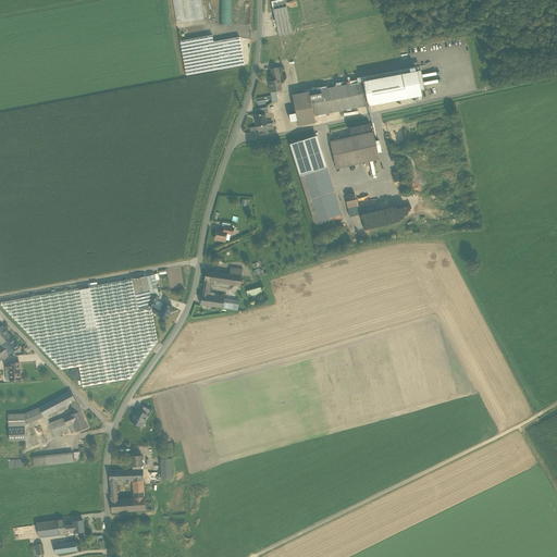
[(200,0),(172,0),(176,24),(203,20),(200,0)]
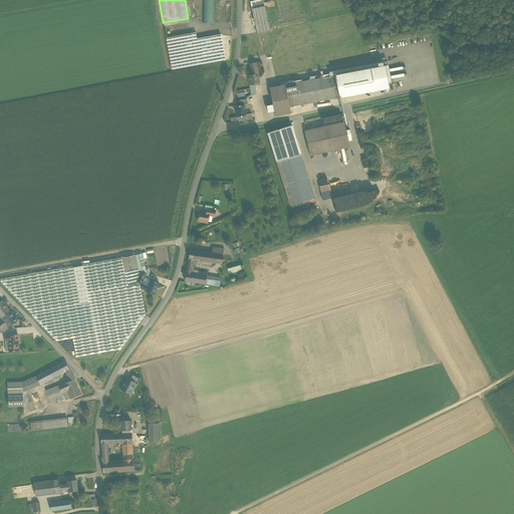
[(214,0),(203,0),(203,23),(214,23),(214,0)]
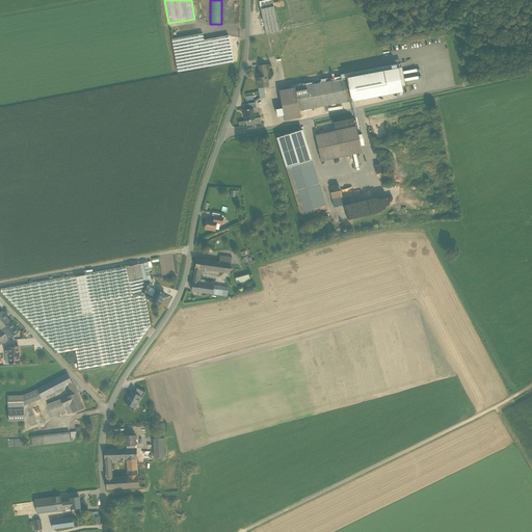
[(272,0),(259,3),(261,9),(273,6),(272,0)]
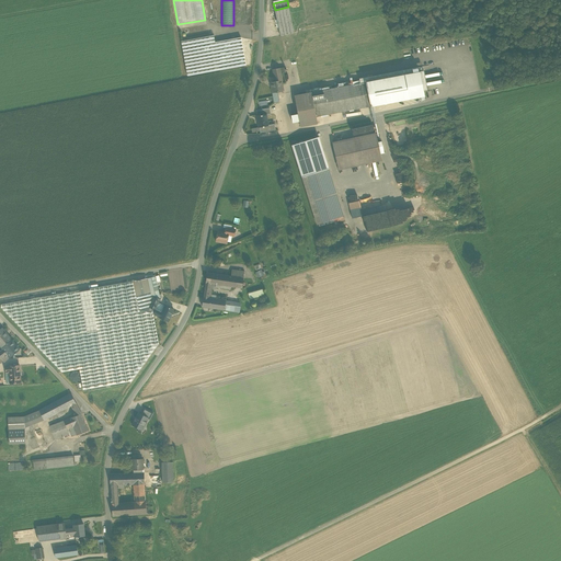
[(288,7),(275,10),(281,36),(285,35),(294,33),(288,7)]
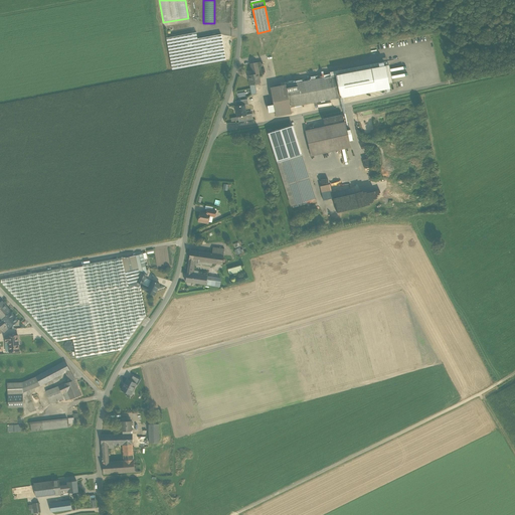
[(196,32),(166,38),(172,69),(225,60),(221,34),(197,38),(196,32)]
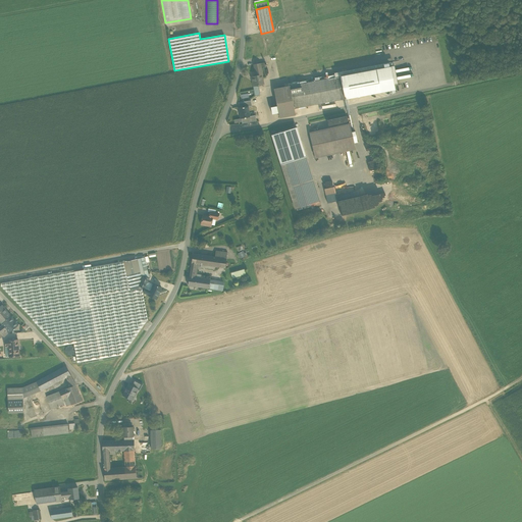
[(260,63),(253,65),(255,75),(261,74),(261,75),(262,75),(261,69),(260,63)]
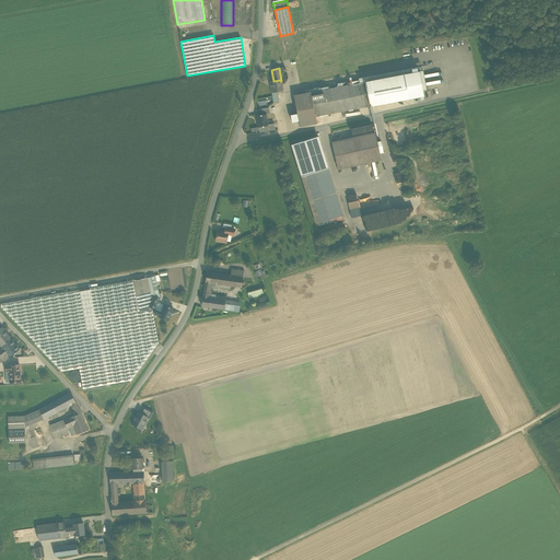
[(419,71),(365,81),(370,106),(424,96),(423,91),(427,90),(422,71),(419,71)]
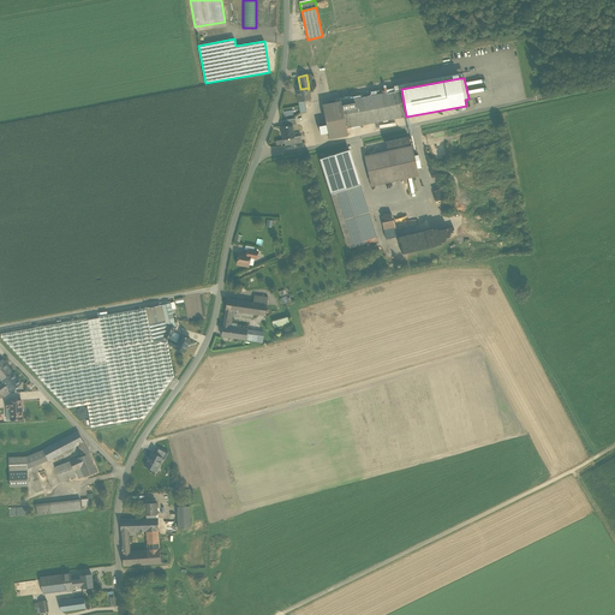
[(300,89),(297,90),(298,96),(297,96),(298,102),(305,101),(310,100),(308,89),(308,88),(300,89)]
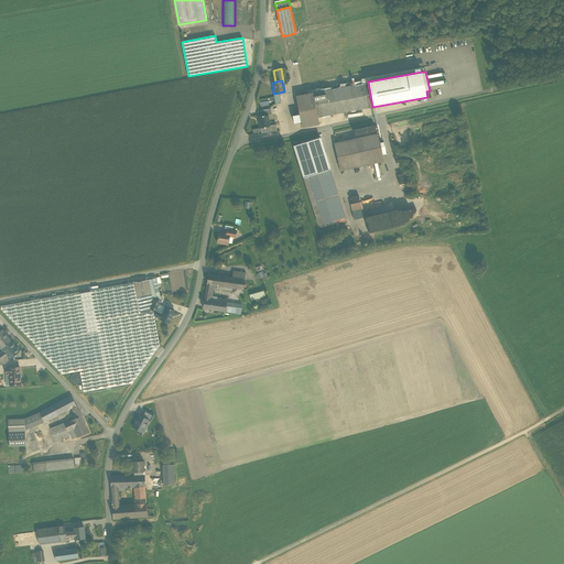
[(333,86),(326,87),(326,90),(323,90),(323,88),(307,90),(307,94),(295,96),(300,115),(301,122),(302,128),(320,125),(318,117),(372,107),(368,82),(333,89),(333,86)]
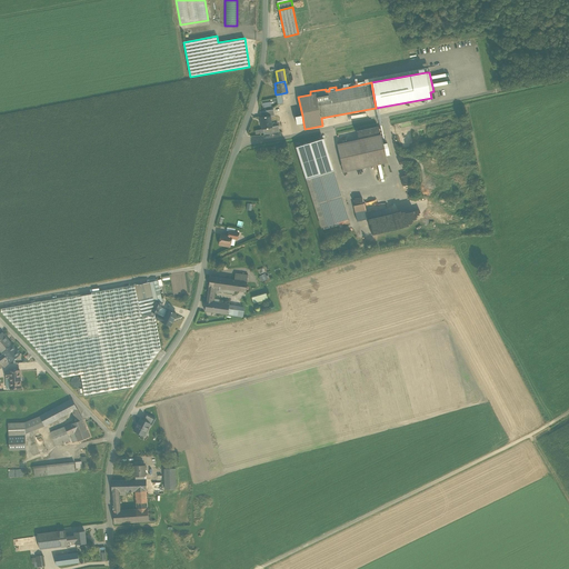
[(261,117),(260,117),(262,129),(263,129),(263,135),(279,131),(278,126),(272,127),(270,116),(261,117)]
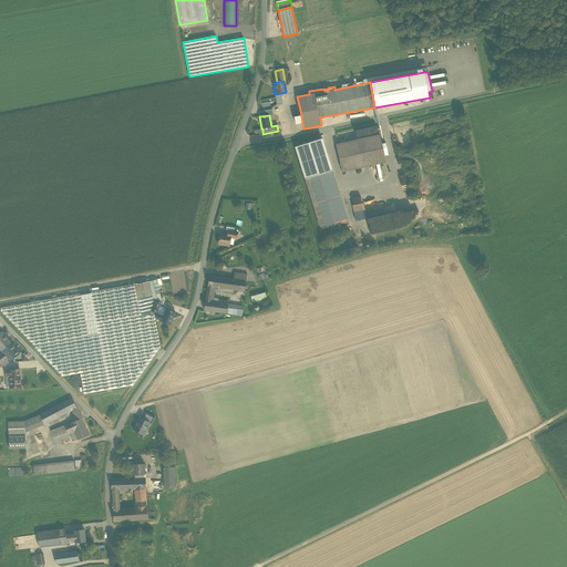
[(380,135),(337,144),(342,172),(385,162),(380,135)]
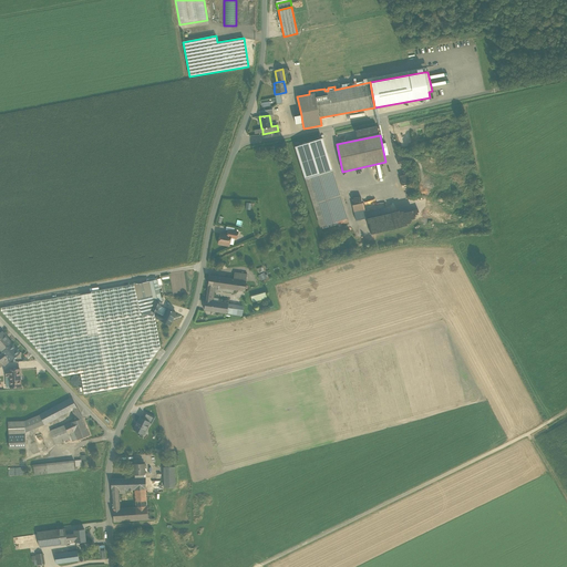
[(296,146),(306,178),(331,169),(321,138),(296,146)]
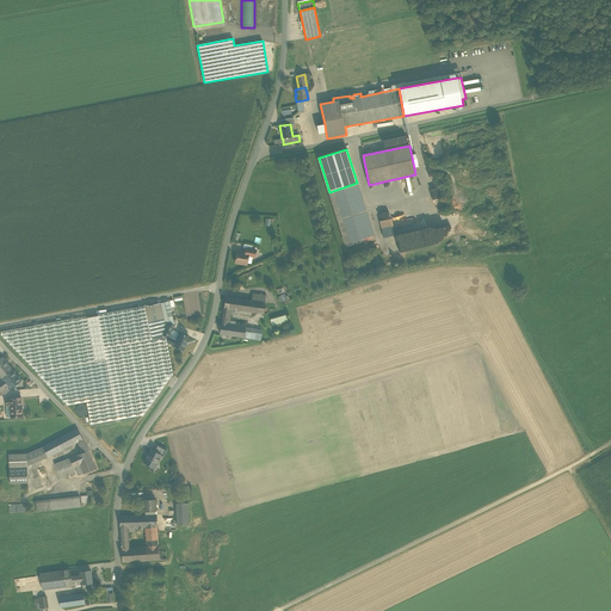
[(357,183),(329,192),(345,245),(363,239),(369,238),(374,235),(357,183)]
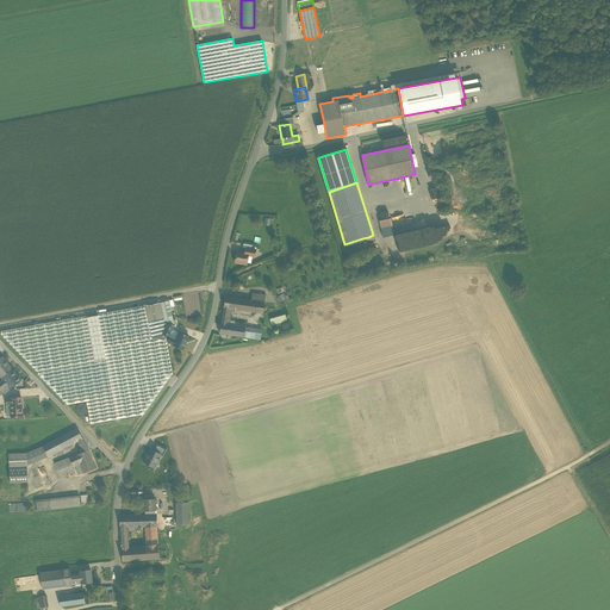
[(391,218),(379,221),(380,228),(392,225),(391,218)]
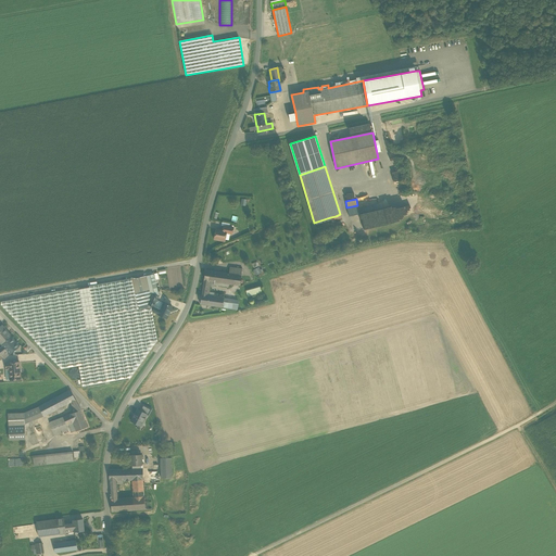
[(357,205),(346,207),(349,216),(359,214),(357,205)]
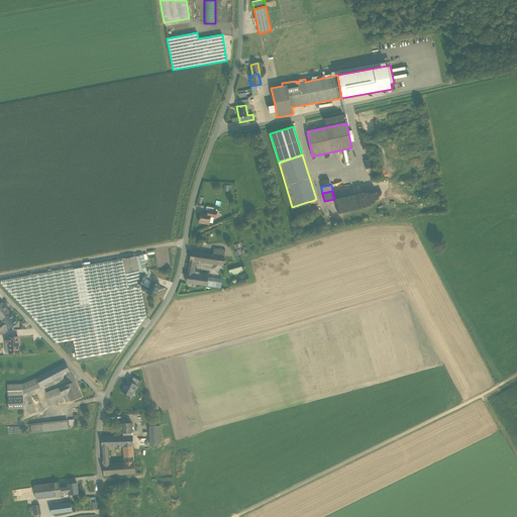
[(206,214),(201,213),(199,222),(209,224),(210,215),(211,214),(207,214),(206,214)]
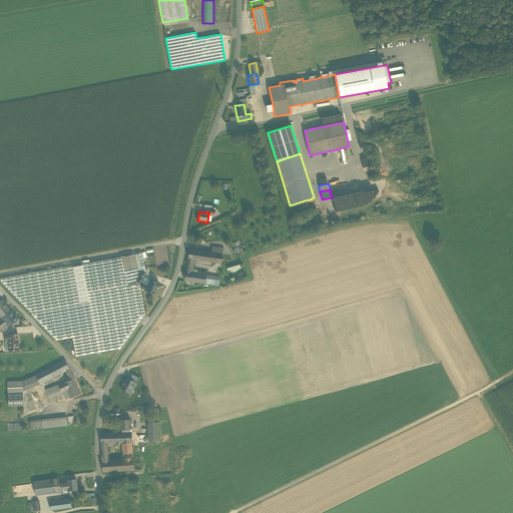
[(201,250),(189,248),(187,266),(193,267),(194,260),(195,253),(200,254),(201,250)]
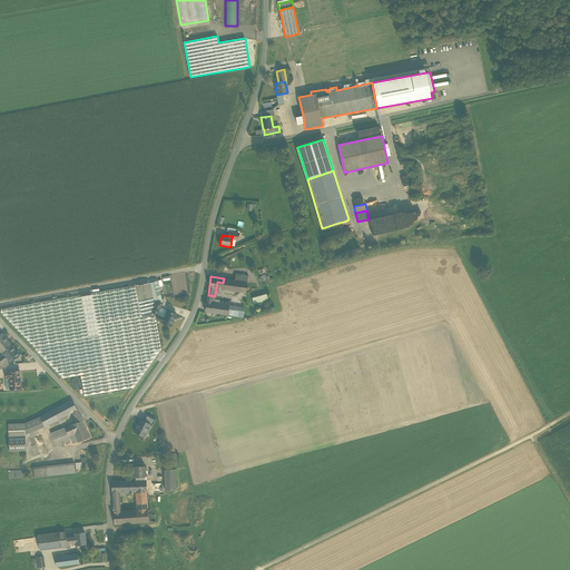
[(234,281),(234,279),(224,278),(223,283),(217,282),(216,288),(218,288),(218,291),(235,294),(235,291),(246,293),(247,282),(234,281)]
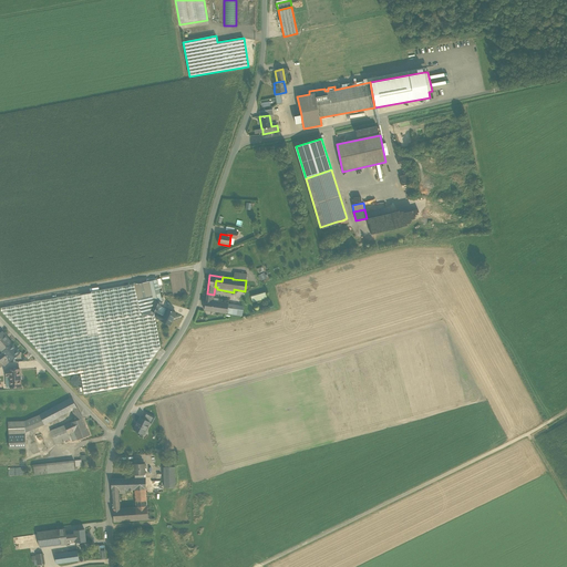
[(157,279),(148,281),(153,298),(156,299),(162,301),(157,279)]
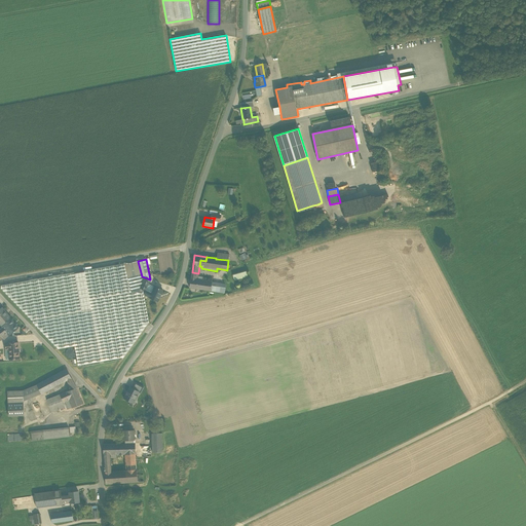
[(138,261),(128,263),(124,263),(126,271),(130,270),(142,315),(96,326),(92,309),(33,321),(33,324),(58,349),(75,346),(78,366),(123,358),(149,323),(144,295),(146,291),(140,288),(138,287),(138,286),(142,276),(138,261)]
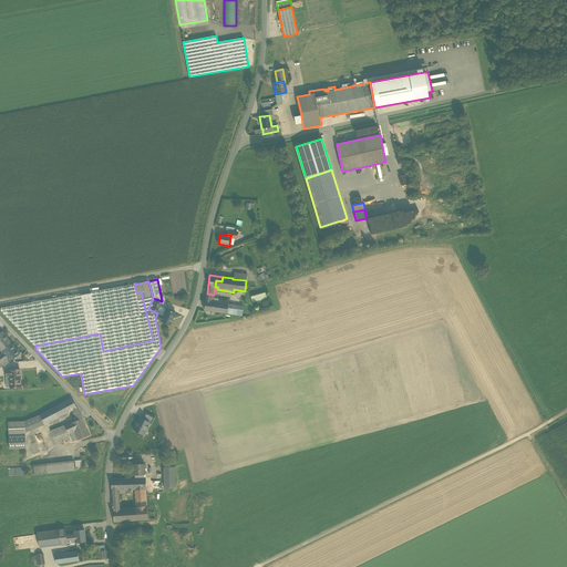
[(134,284),(91,291),(91,292),(100,333),(103,351),(153,340),(141,291),(136,292),(134,284)]
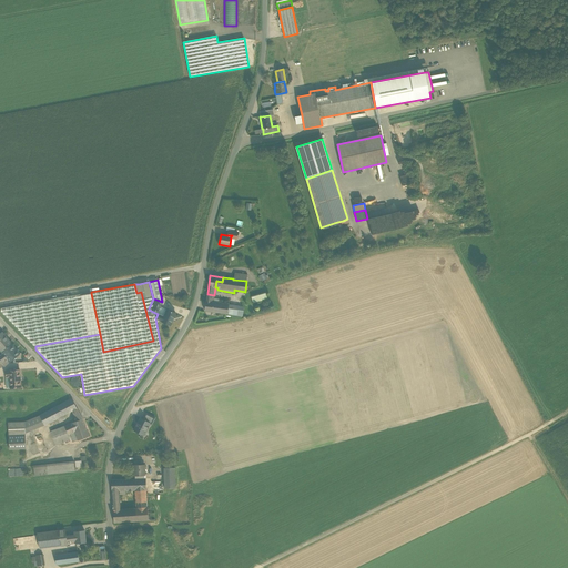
[(251,296),(253,303),(267,298),(265,292),(251,296)]
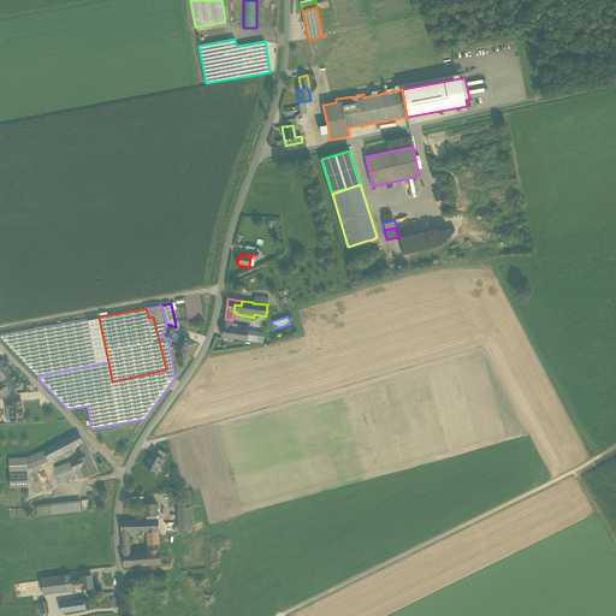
[(87,319),(1,335),(1,338),(37,375),(39,375),(108,362),(99,318),(88,320),(87,319)]
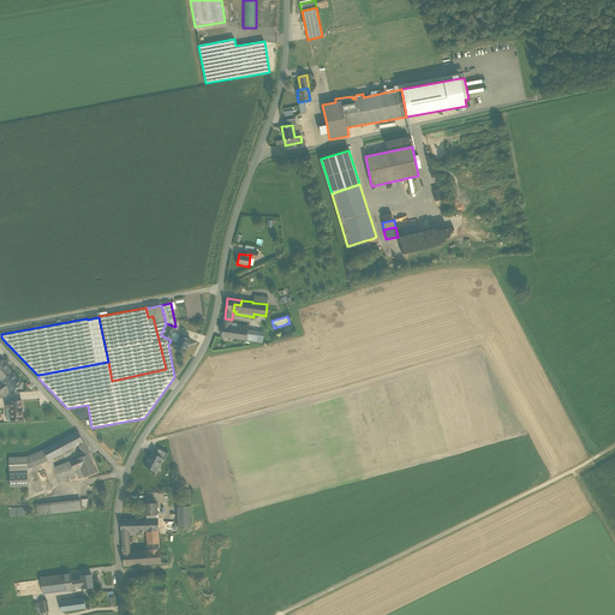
[(248,329),(231,327),(232,323),(224,322),(221,336),(246,340),(248,332),(248,329)]
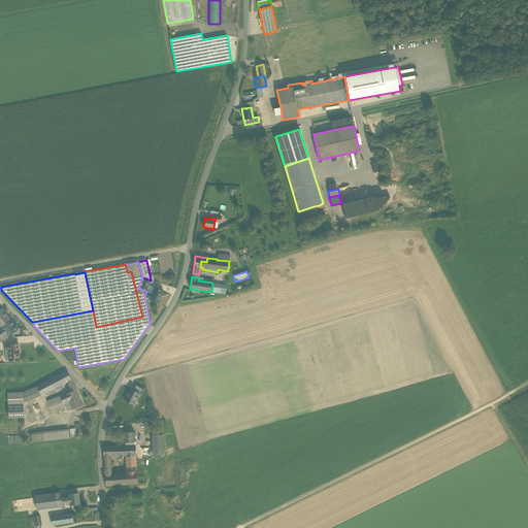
[(151,281),(145,278),(140,289),(146,292),(146,291),(150,285),(151,281)]
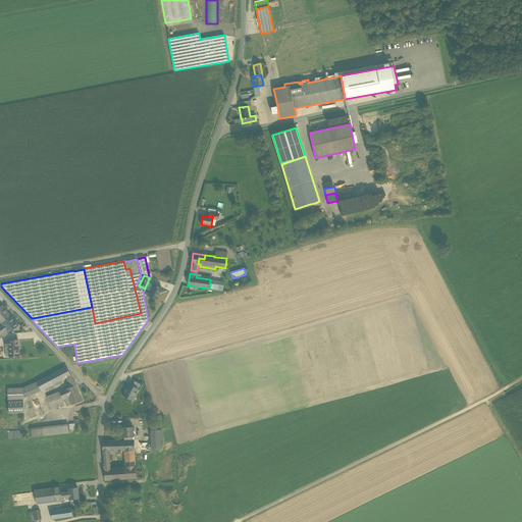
[(154,284),(148,281),(145,288),(151,291),(154,284)]
